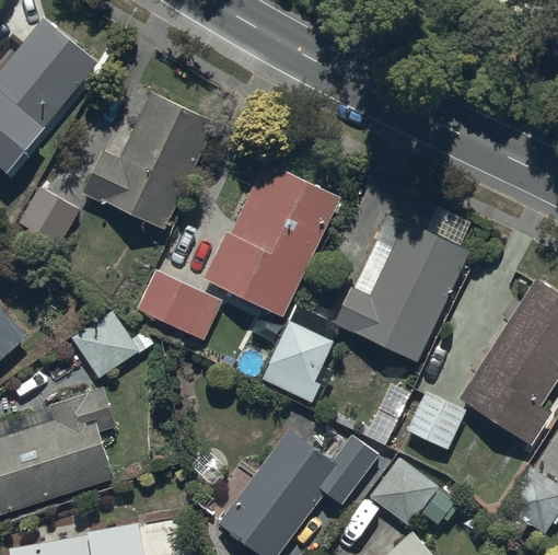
[(36,107),(89,44),(35,0),(0,42),(0,160),(2,161),(42,113),(36,107)]
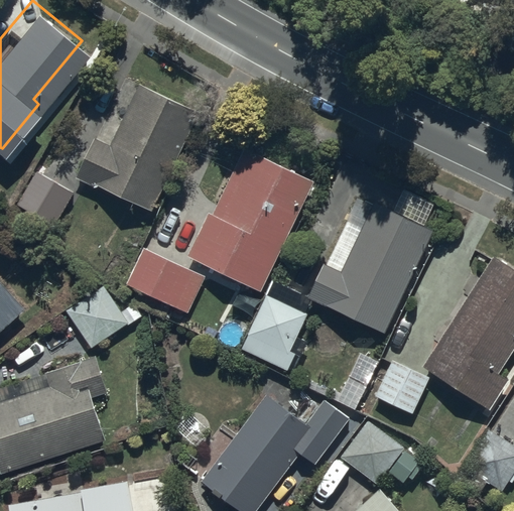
[(145,198),(194,101),(135,73),(106,133),(92,126),(74,162),(145,198)]
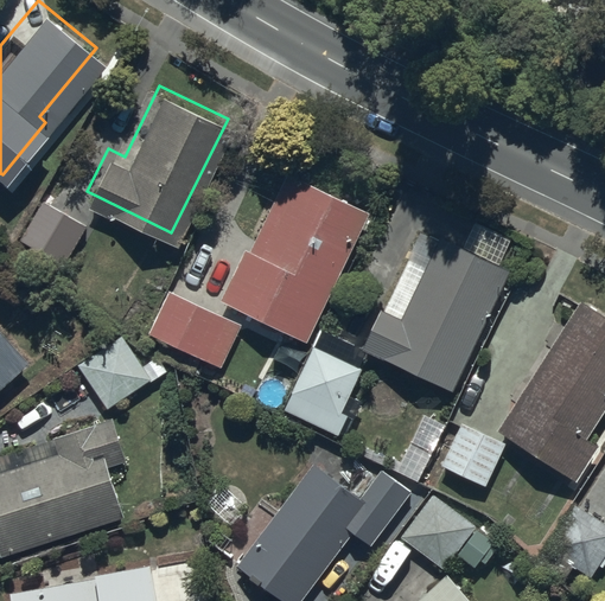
[(218,317),(241,327),(243,320),(304,349),(369,212),(287,173),(218,317)]
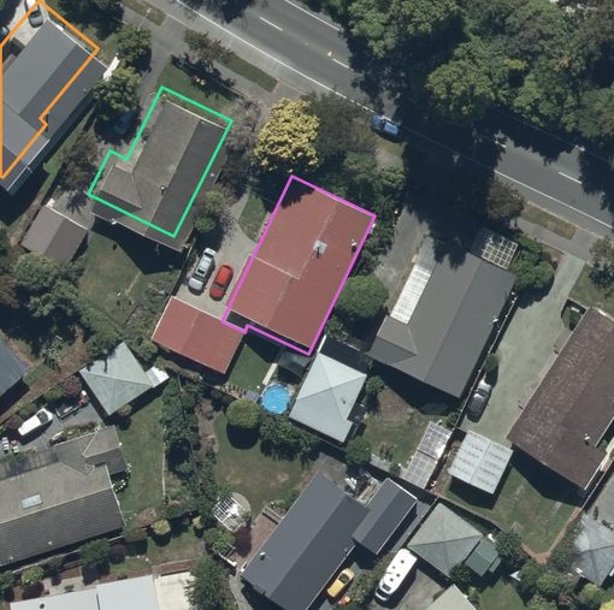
[(64,277),(89,229),(43,206),(19,255),(64,277)]
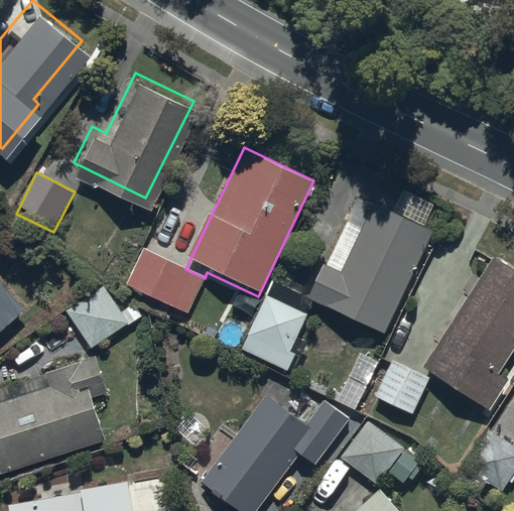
[(341,274),(324,265),(308,299),(386,334),(430,233),(371,207),(341,274)]
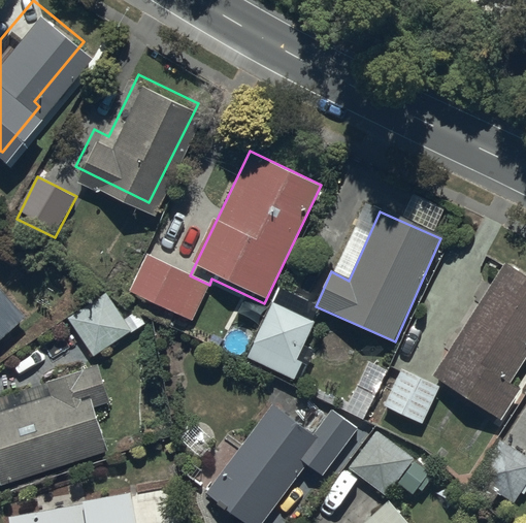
[(209,285),(190,275),(148,255),(130,293),(191,323),(209,285)]
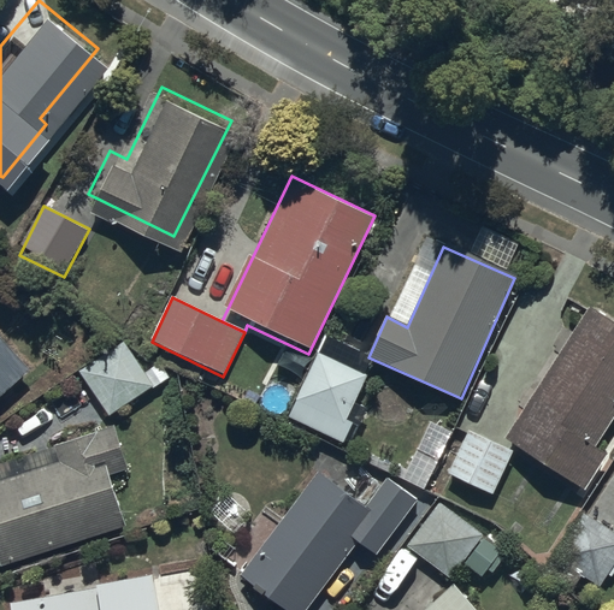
[(613,419),(613,323),(589,307),(505,439),(585,491),(609,455),(596,448),(613,419)]
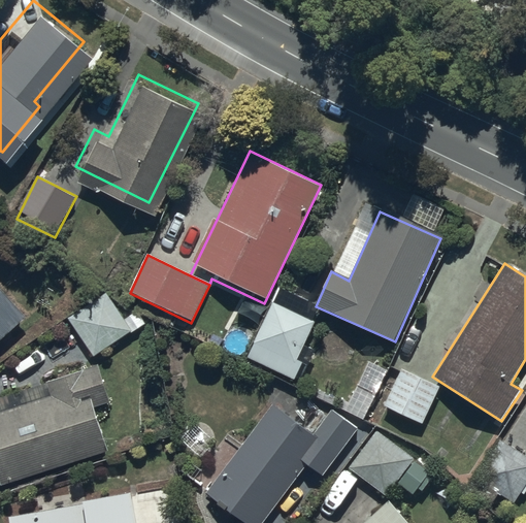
[(67,315),(92,355),(143,323),(135,311),(123,319),(105,291),(67,315)]
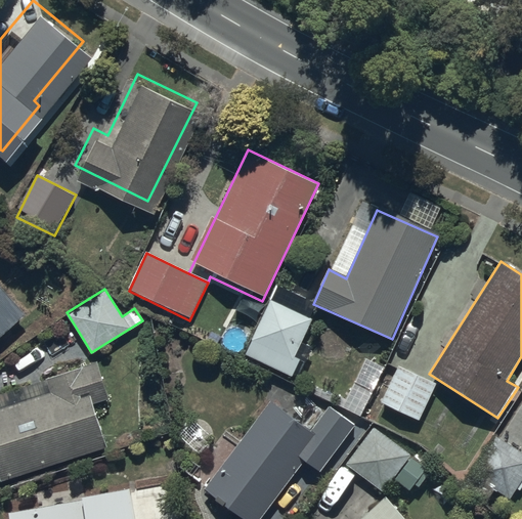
[(0,337),(24,315),(0,290),(0,337)]
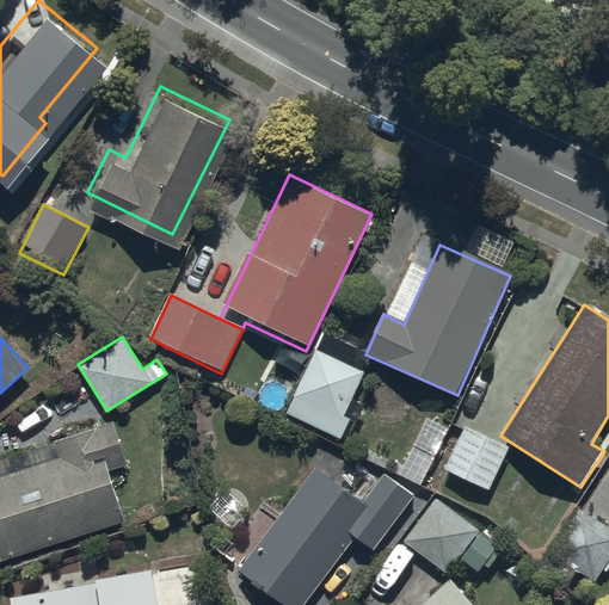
[(365,372),(314,349),(287,412),(343,437),(350,420),(345,418),(365,372)]
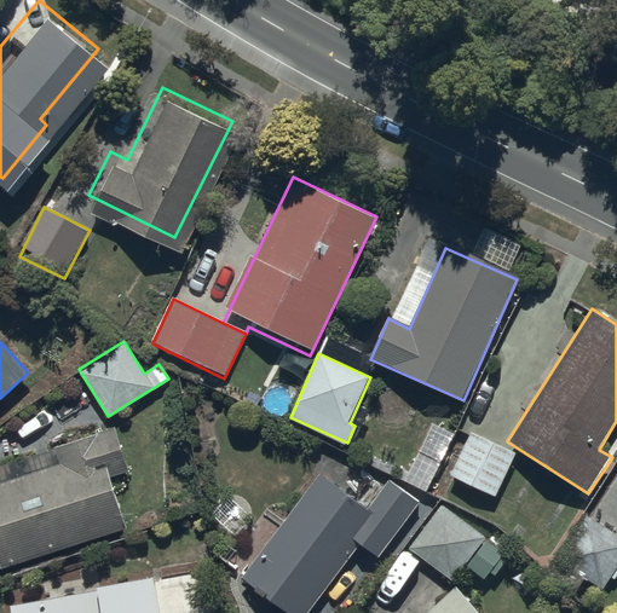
[(0,567),(1,571),(127,532),(110,480),(128,474),(114,428),(0,462),(0,567)]
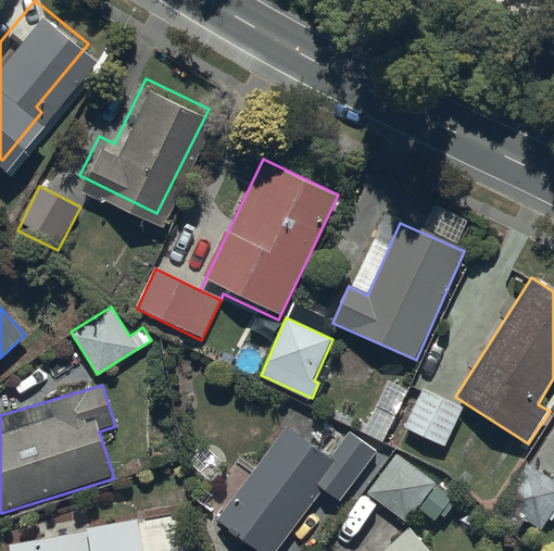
[(462,408),(423,390),(404,429),(443,448),(462,408)]
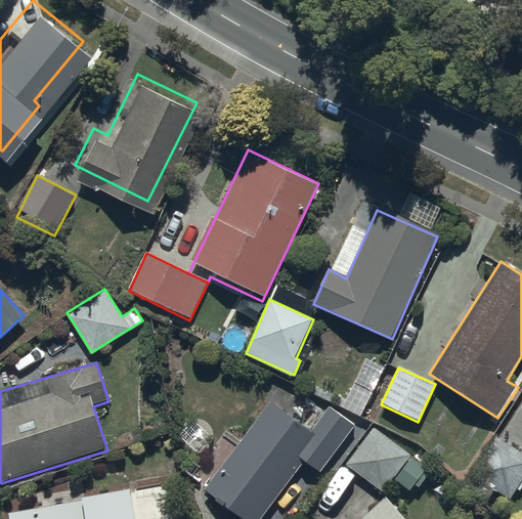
[(309,428),(268,398),(208,483),(257,518),(258,518),(301,461),(316,472),(352,421),(328,403),(309,428)]
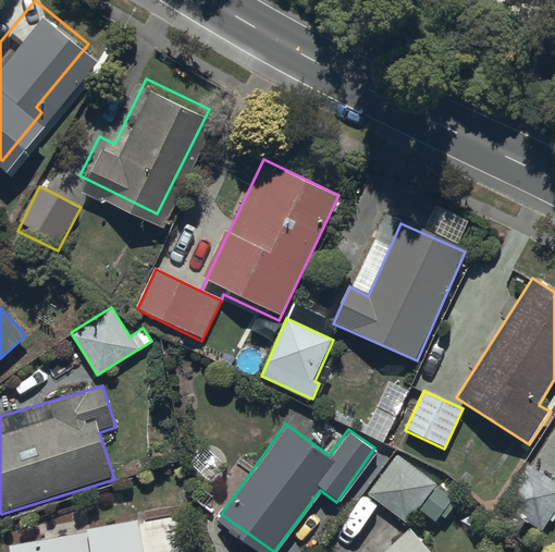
[(458,499),(395,453),(366,494),(406,524),(417,508),(436,522),(441,516),(444,518),(458,499)]
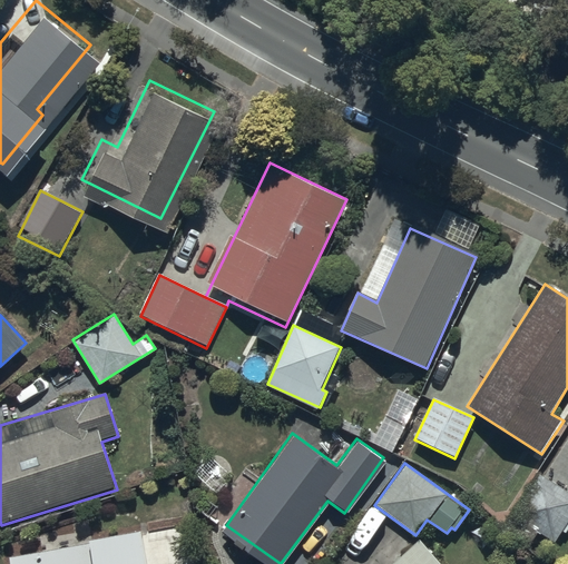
[(552,543),(567,517),(567,492),(538,474),(511,518),(552,543)]
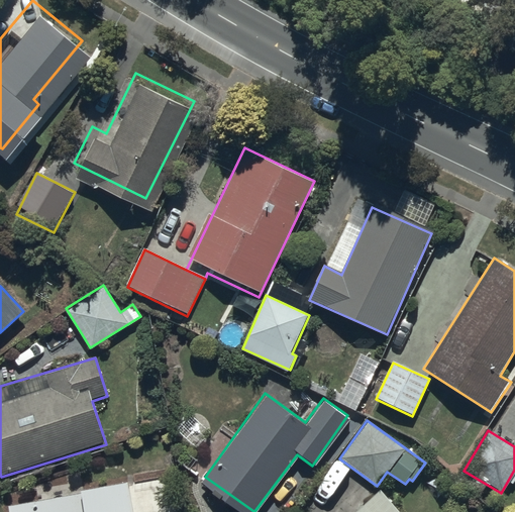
[(131,511),(126,483),(77,492),(76,482),(47,487),(49,496),(10,504),(11,511),(131,511)]
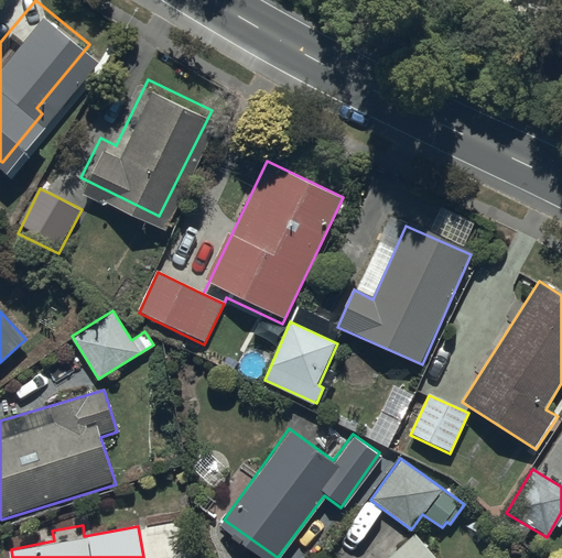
[(434,557),(412,535),(387,557),(434,557)]
